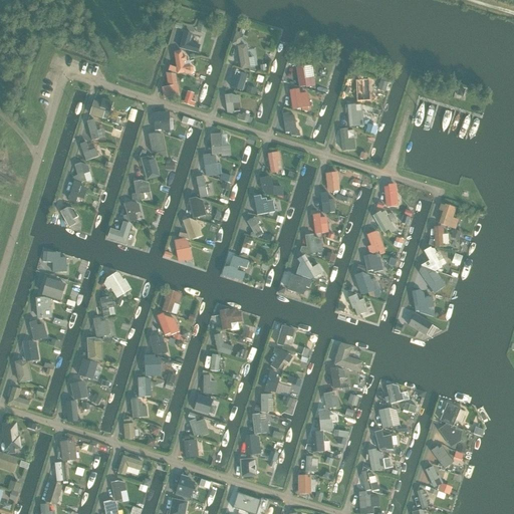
[(22,6),(11,1),(7,9),(18,15),(22,6)]
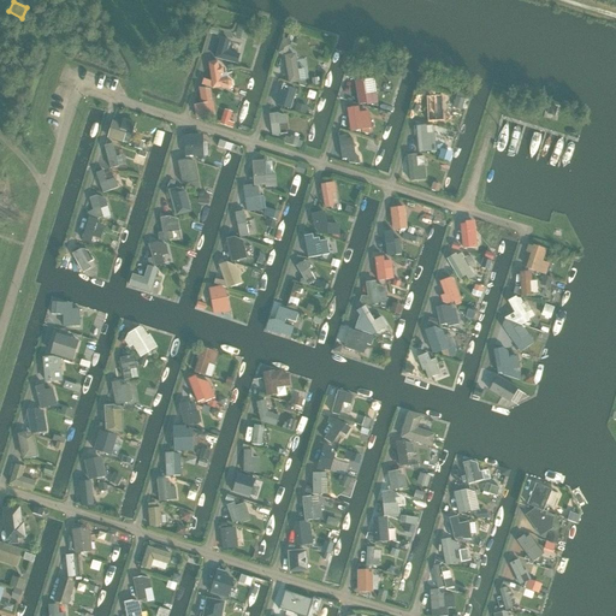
[(232,61),(229,36),(219,37),(223,63),(232,61)]
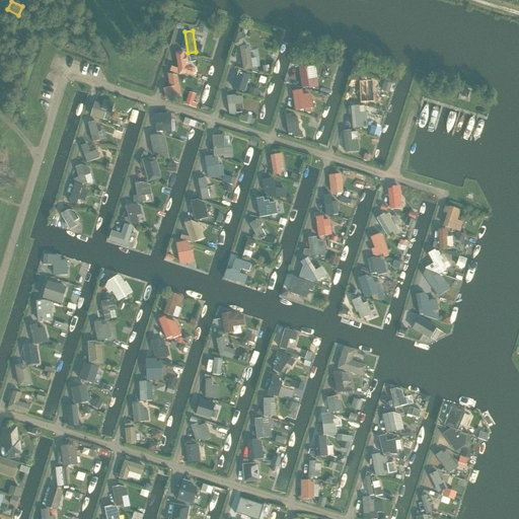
[(239,47),(243,71),(252,69),(249,45),(239,47)]
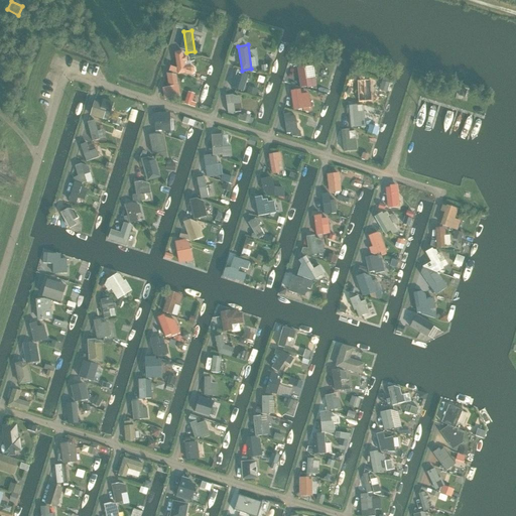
[(182,51),(174,52),(178,74),(185,73),(191,75),(194,72),(194,68),(190,66),(184,67),(183,61),(186,61),(186,56),(183,57),(182,51)]
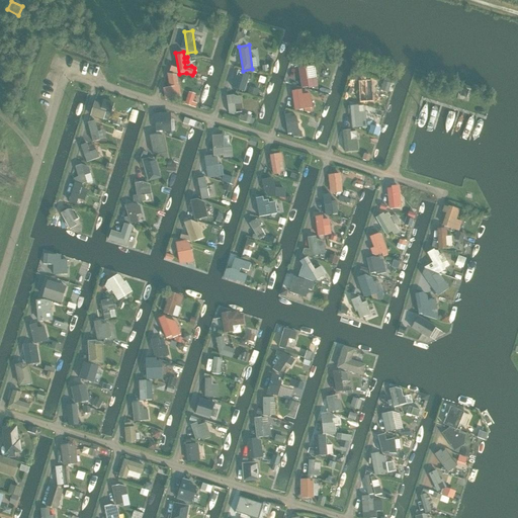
[(298,68),(301,88),(309,87),(309,88),(318,87),(316,78),(308,79),(307,67),(298,68)]
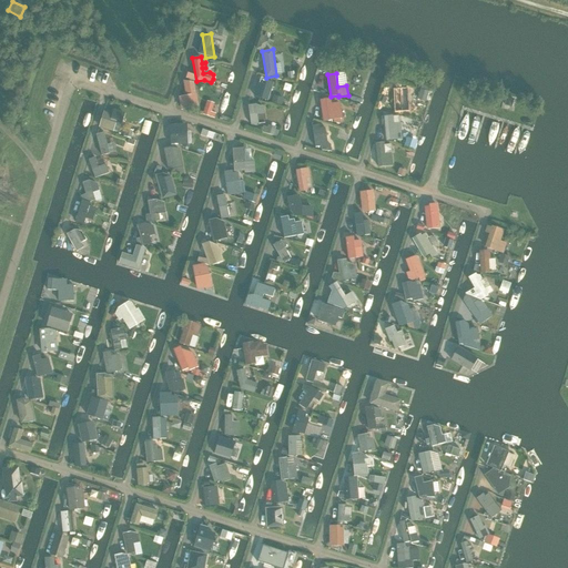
[(263,78),(256,79),(260,100),(266,99),(263,78)]
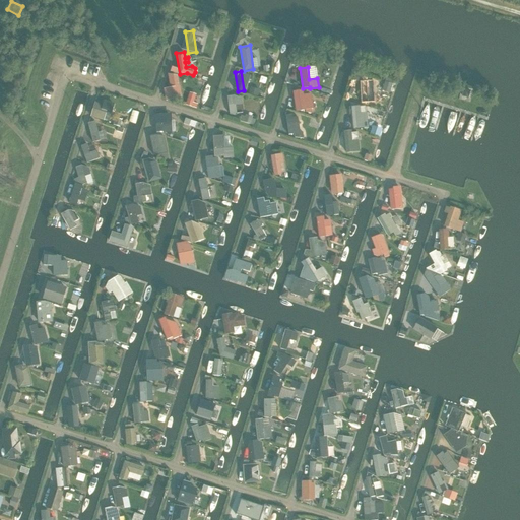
[(180,85),(178,75),(168,73),(170,87),(164,88),(166,101),(182,98),(180,85)]
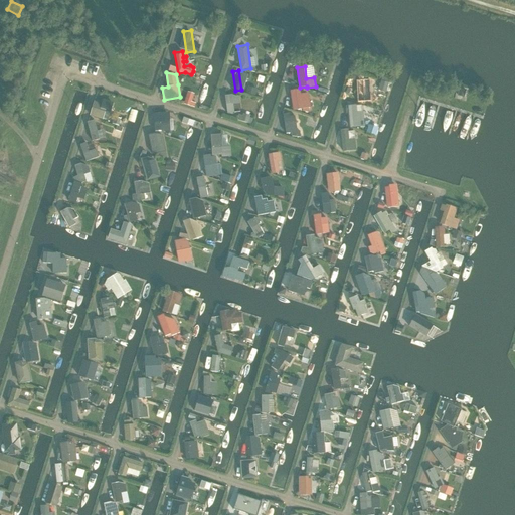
[(369,79),(356,80),(357,103),(365,102),(365,101),(371,101),(370,93),(364,94),(364,83),(369,83),(369,79)]
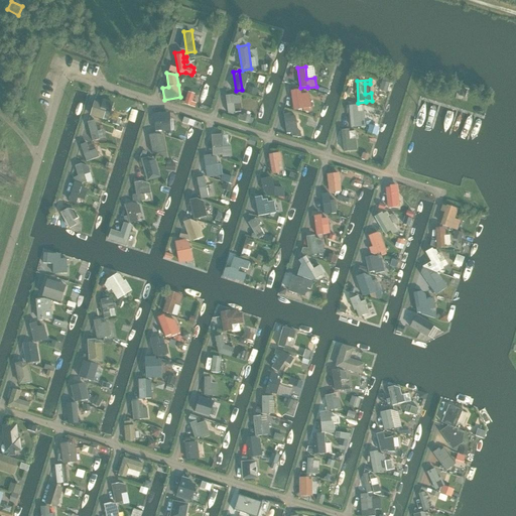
[(290,91),(293,110),(311,108),(309,93),(301,94),(300,89),(290,91)]
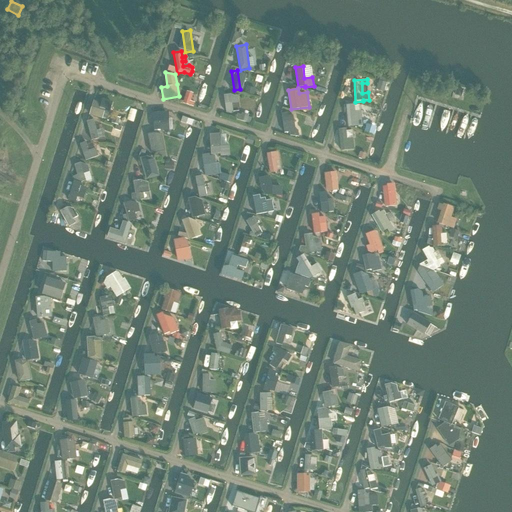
[(223,94),(226,112),(233,111),(232,103),(238,103),(237,96),(231,94),(223,94)]
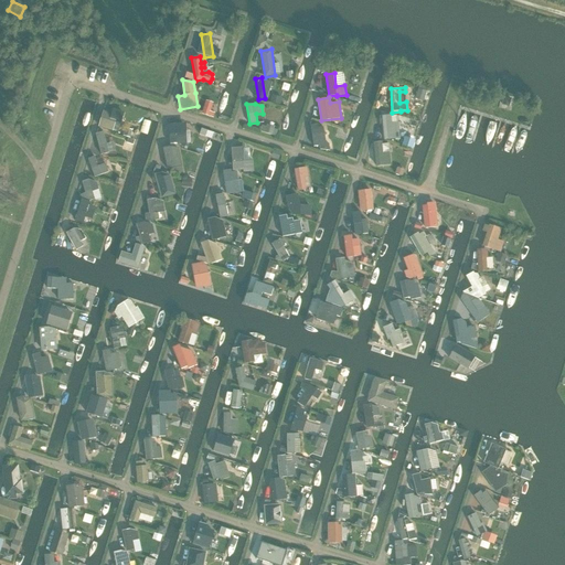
[(103,110),(98,126),(113,130),(117,115),(103,110)]
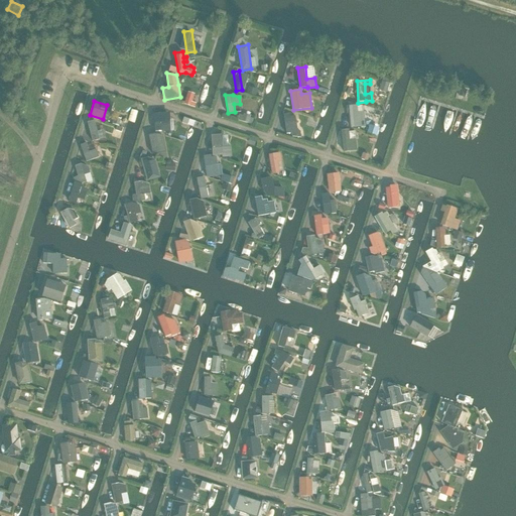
[(365,126),(364,112),(358,112),(357,105),(346,106),(347,113),(349,113),(351,128),(365,126)]
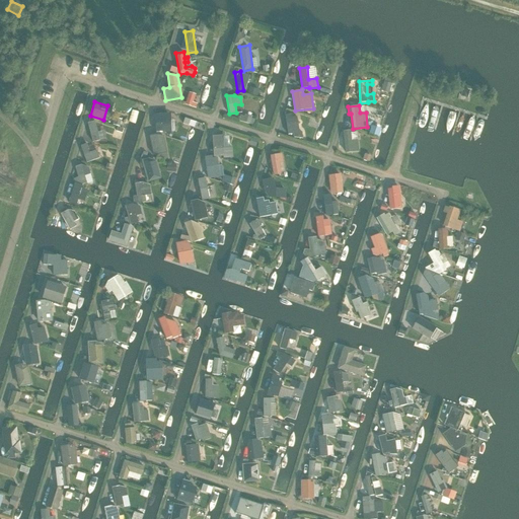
[(171,132),(170,113),(161,114),(161,113),(155,114),(156,132),(162,131),(162,133),(171,132)]
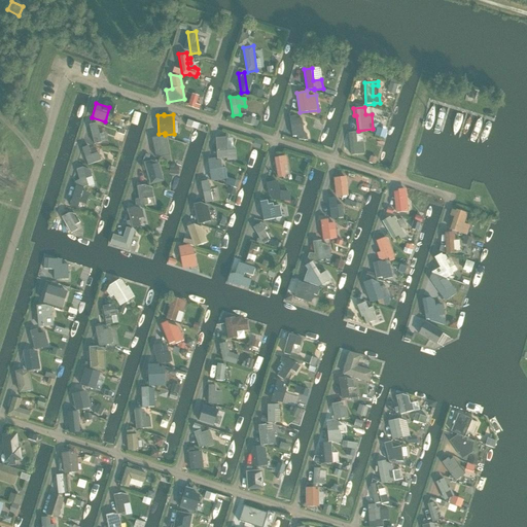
[(289,116),(292,137),(299,136),(300,140),(304,140),(306,141),(308,140),(307,134),(304,134),(302,118),(296,119),(296,115),(289,116)]
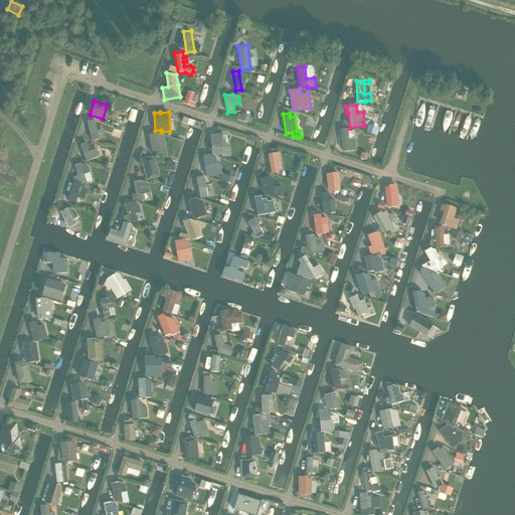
[(87,122),(93,141),(100,139),(94,120),(87,122)]
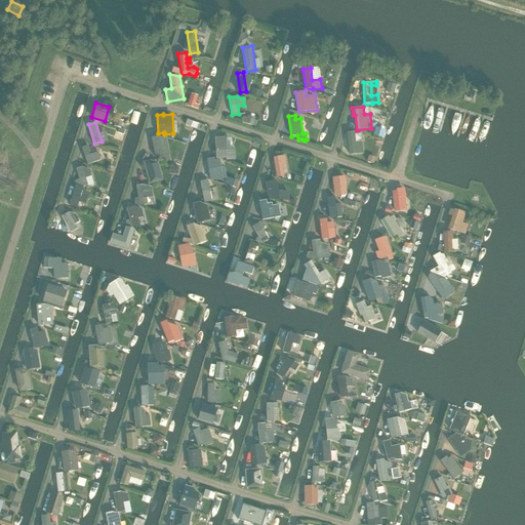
[(356,143),(355,131),(347,132),(350,155),(364,153),(362,142),(356,143)]
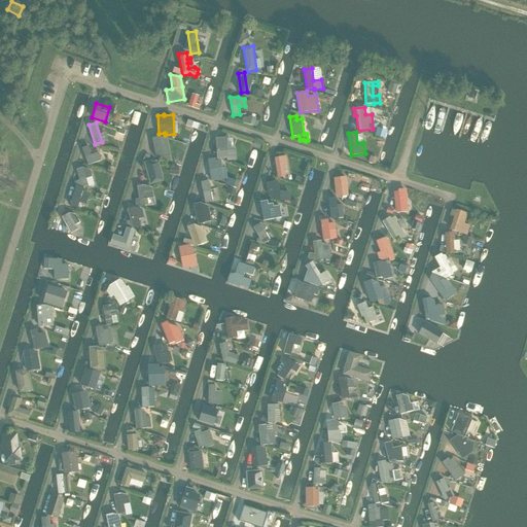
[(151,138),(155,157),(161,156),(161,161),(171,163),(166,138),(160,136),(151,138)]
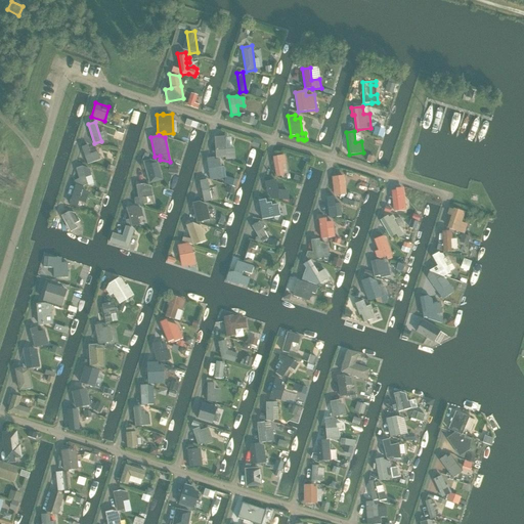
[(215,137),(216,158),(225,158),(225,160),(235,159),(234,147),(226,147),(225,136),(215,137)]
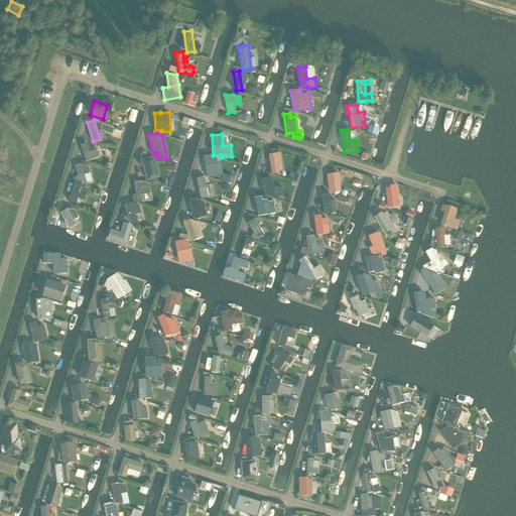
[(80,144),(87,161),(99,157),(96,149),(90,151),(87,142),(80,144)]
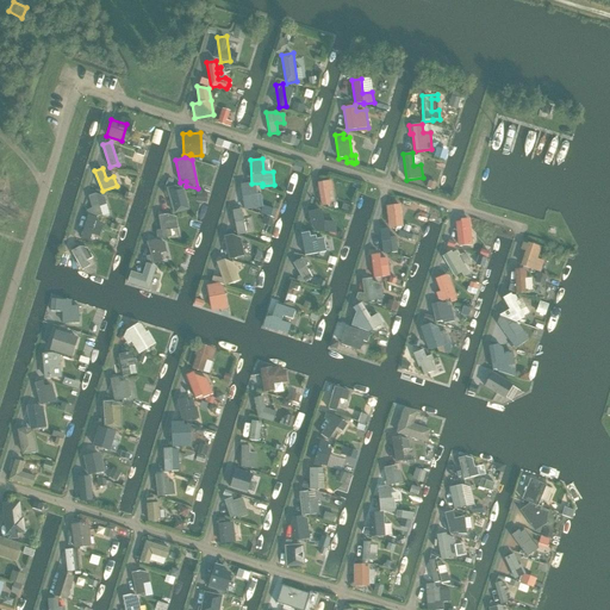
[(318,182),(322,206),(330,205),(329,192),(334,191),(331,180),(318,182)]
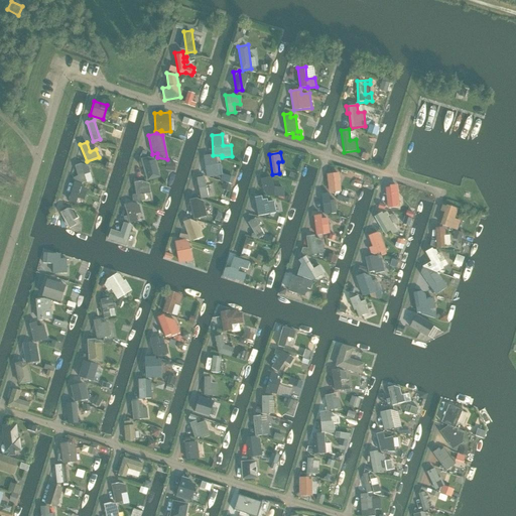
[(204,155),(207,177),(219,175),(217,156),(212,157),(211,154),(204,155)]
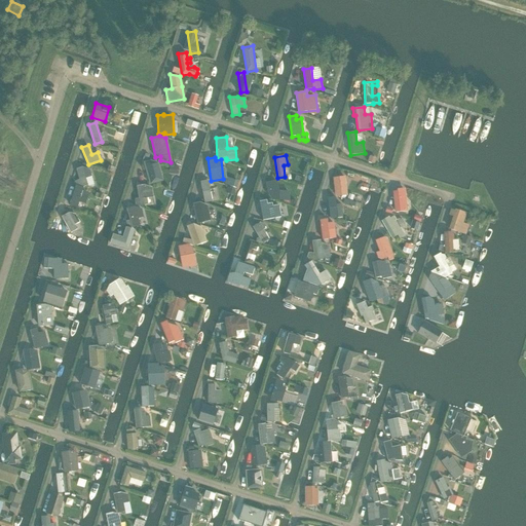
[(144,162),(150,185),(163,181),(158,162),(151,160),(144,162)]
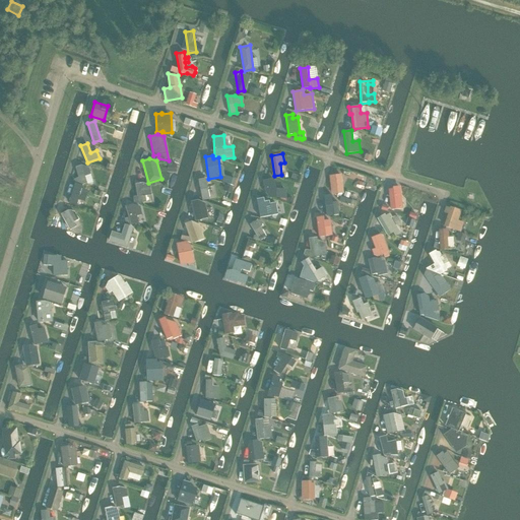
[(74,183),(75,183),(81,185),(86,183),(84,176),(91,175),(88,168),(81,165),(76,167),(79,177),(74,179),(74,183)]
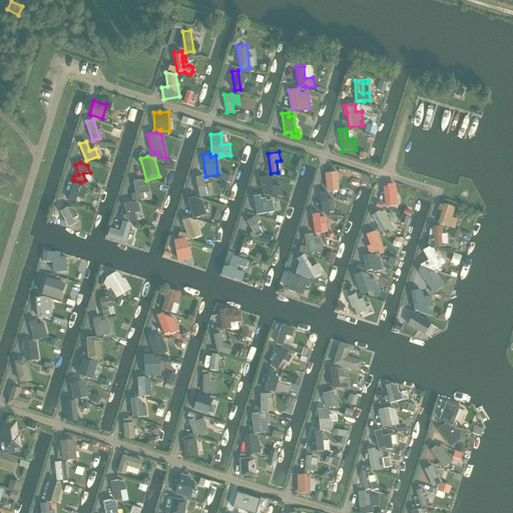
[(327,189),(329,191),(339,190),(337,171),(325,172),(327,189)]
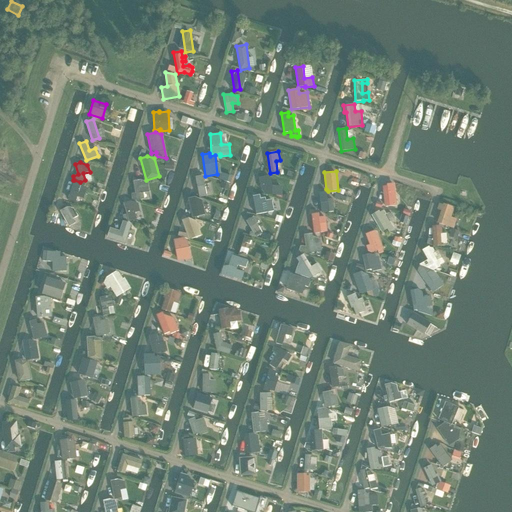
[(195,177),(199,197),(206,196),(203,176),(195,177)]
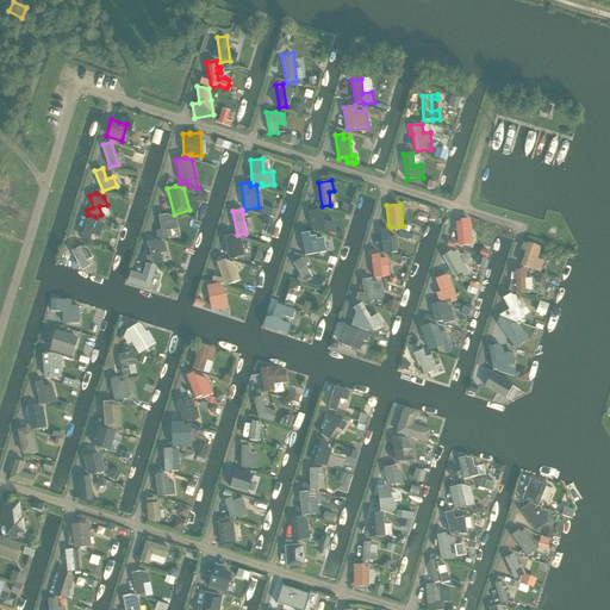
[(324,232),(336,234),(336,222),(324,222),(322,210),(309,212),(311,225),(316,231),(324,232)]
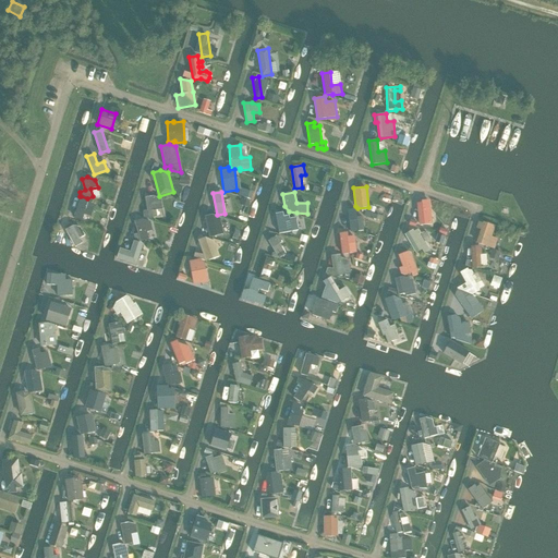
[(81,196),(74,218),(83,220),(84,214),(92,216),(94,207),(93,204),(88,202),(88,198),(87,198),(81,196)]
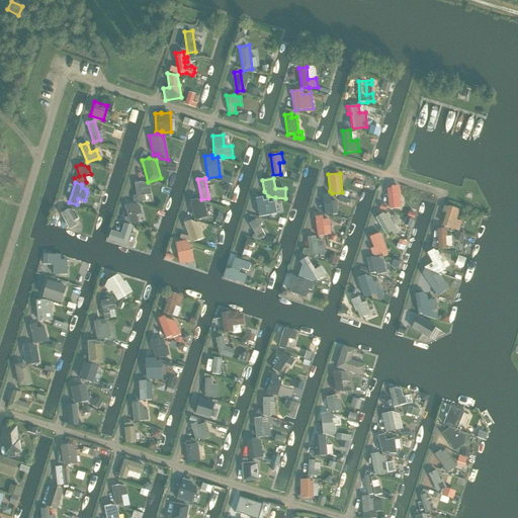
[(142,182),(136,183),(137,195),(133,196),(134,201),(138,202),(146,201),(145,195),(151,194),(150,185),(142,182)]
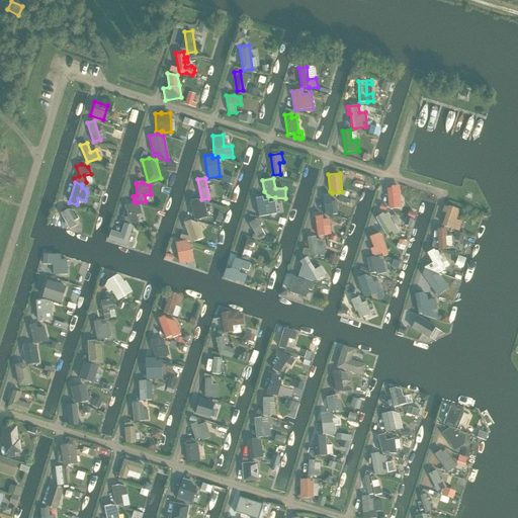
[(386,189),(390,209),(402,207),(399,185),(392,186),(392,188),(386,189)]
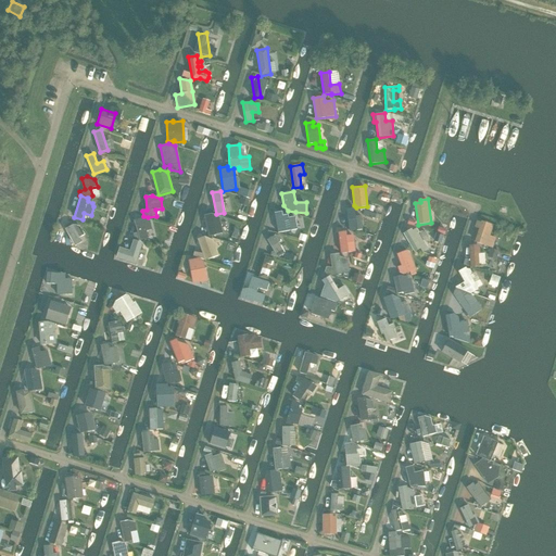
[(346,209),(349,231),(363,229),(361,215),(355,216),(354,207),(346,209)]
